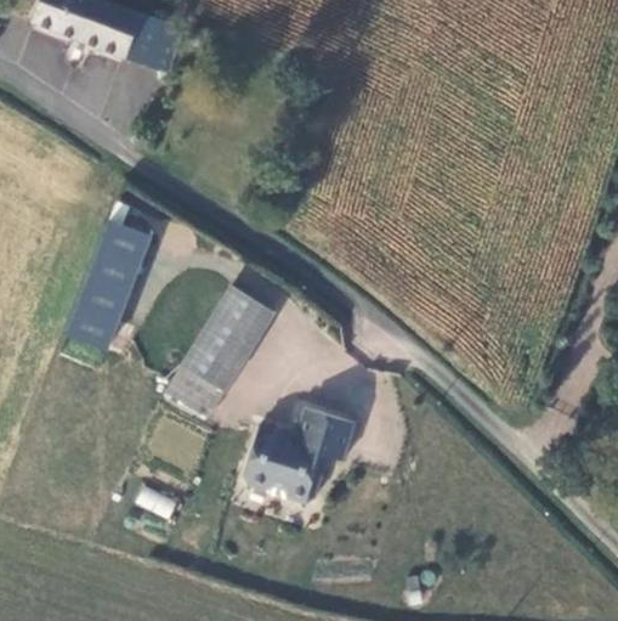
[(45,0),(34,32),(143,69),(156,32),(142,27),(142,23),(78,0),(45,0)]
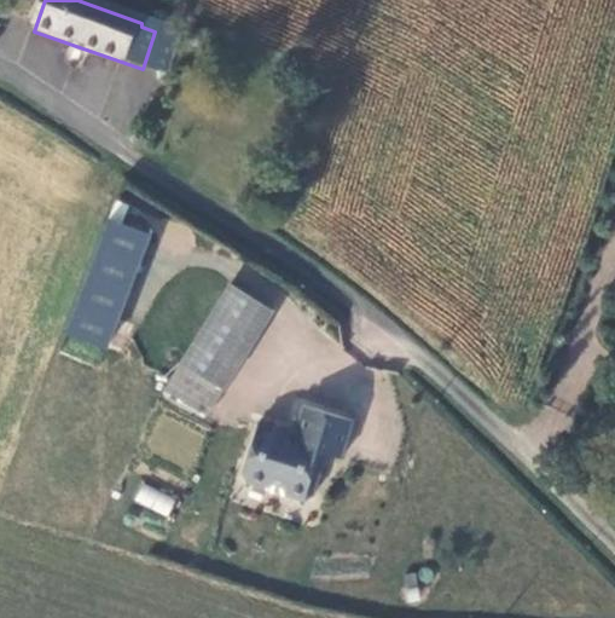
[(179,40),(155,32),(143,69),(149,71),(166,78),(179,40)]
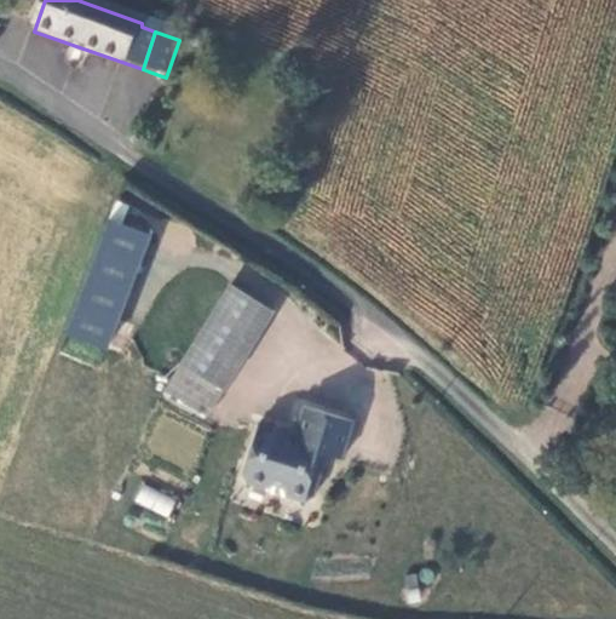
[(115,221),(67,332),(105,349),(154,238),(115,221)]
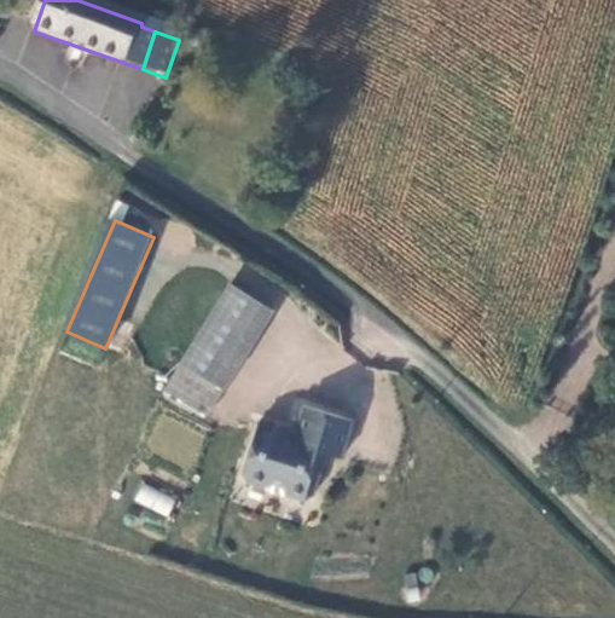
[(270,310),(227,284),(179,362),(216,385),(221,388),(270,310)]
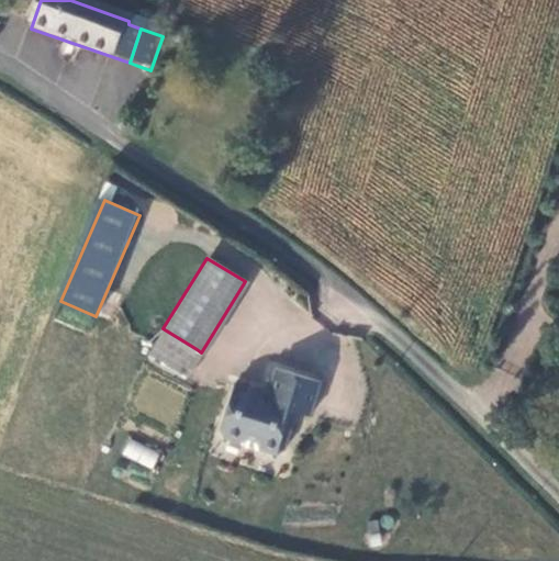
[(163,328),(148,352),(182,373),(197,349),(163,328)]
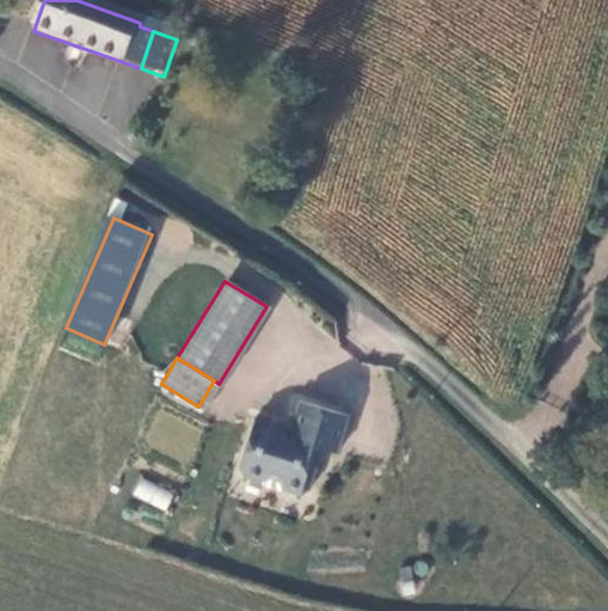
[(258,409),(241,459),(246,469),(262,474),(271,469),(281,472),(286,482),(301,487),(311,482),(315,465),(308,464),(317,438),(338,445),(350,407),(301,392),(293,420),(258,409)]
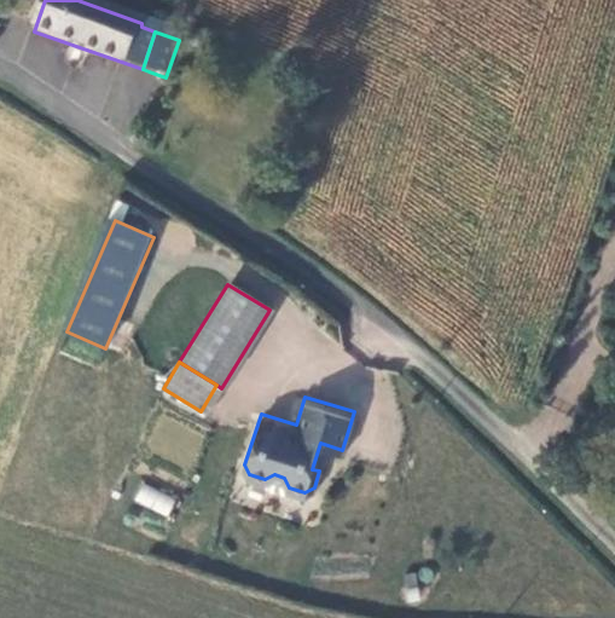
[(172,518),(180,498),(145,484),(137,502),(172,518)]
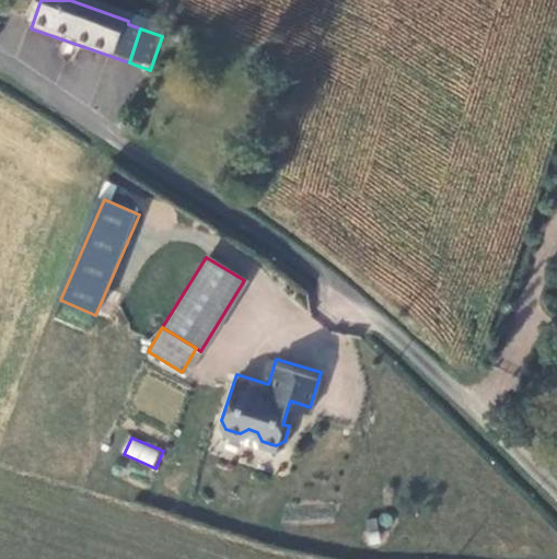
All buildings are outlined.
